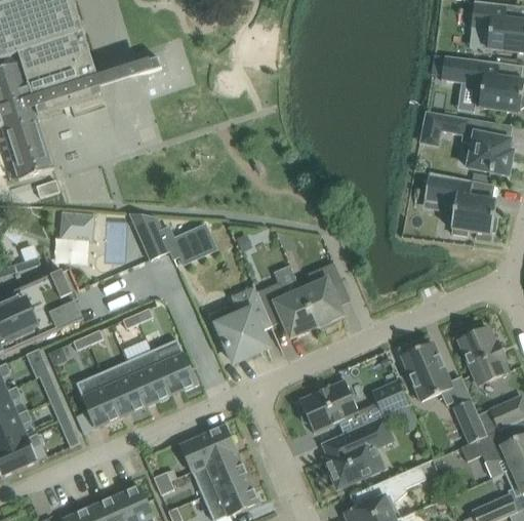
[(102,94),(99,86),(161,67),(157,55),(96,75),(71,0),(0,0),(0,126),(1,126),(17,179),(53,167),(36,116),(102,94)]
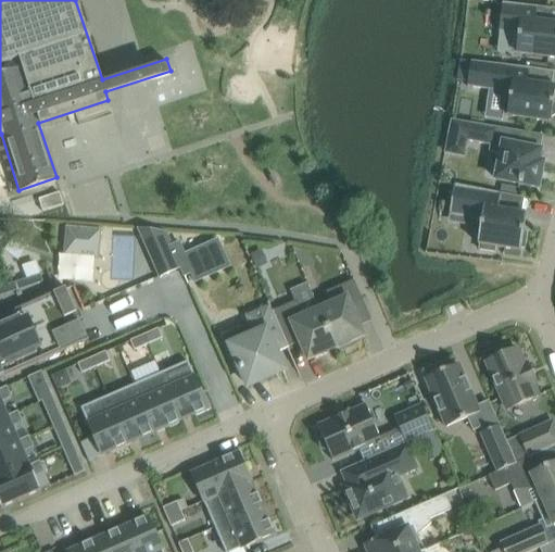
[(554,21),(533,19),(535,3),(501,0),(497,29),(517,32),(515,50),(554,54),(554,21)]
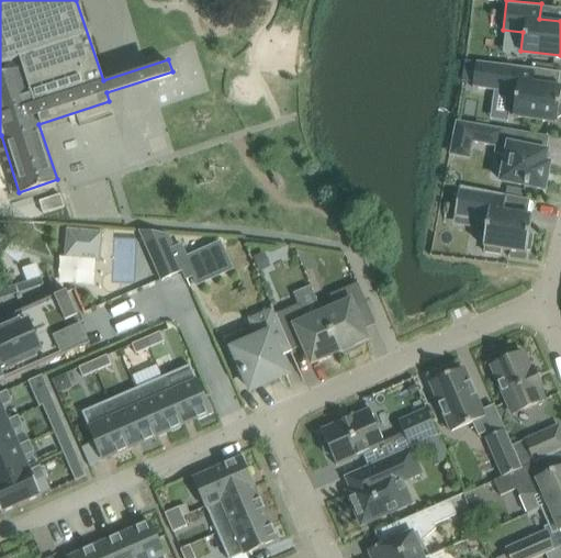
[(531,80),(534,66),(474,59),(471,85),(509,90),(506,113),(554,121),(556,115),(559,113),(560,103),(558,100),(560,85),(531,80)]
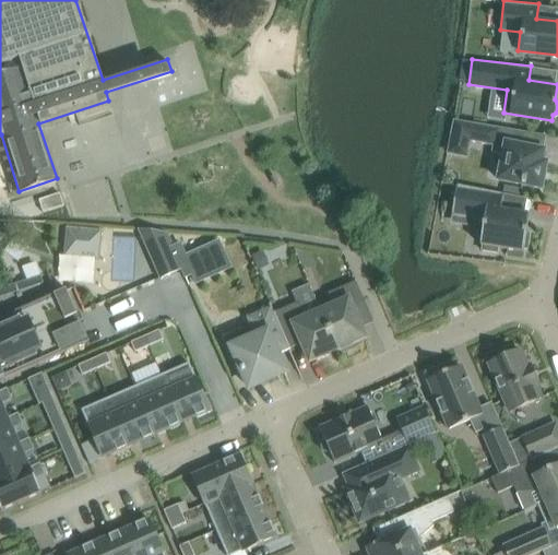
[(521,144),(523,129),(451,117),(449,132),(466,136),(465,139),(490,143),(489,150),(502,152),(497,177),(539,186),(545,161),(539,160),(542,149),(521,144)]
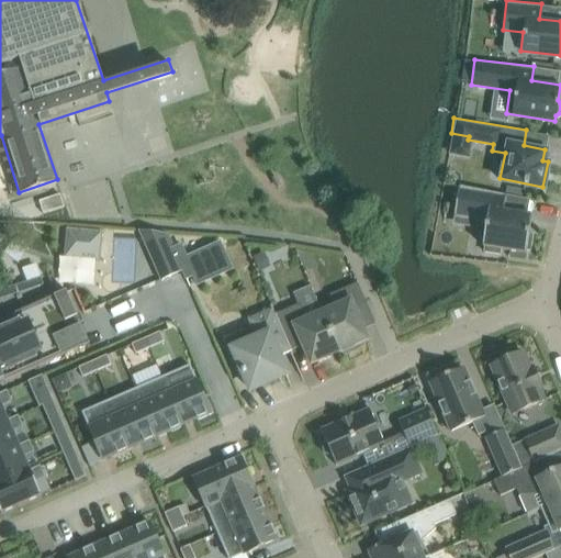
[(502,209),(505,192),(458,182),(452,214),(485,220),(481,243),(483,244),(483,249),(498,252),(500,246),(525,250),(525,247),(529,248),(531,232),(527,232),(530,213),(502,209)]
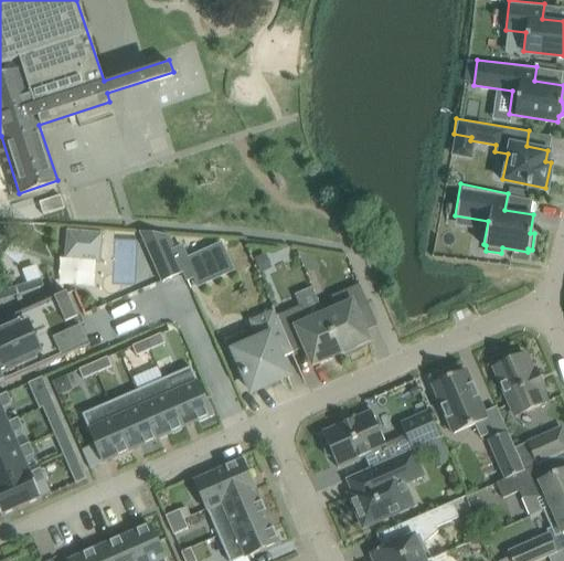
[(59,192),(38,199),(42,212),(63,205),(59,192)]
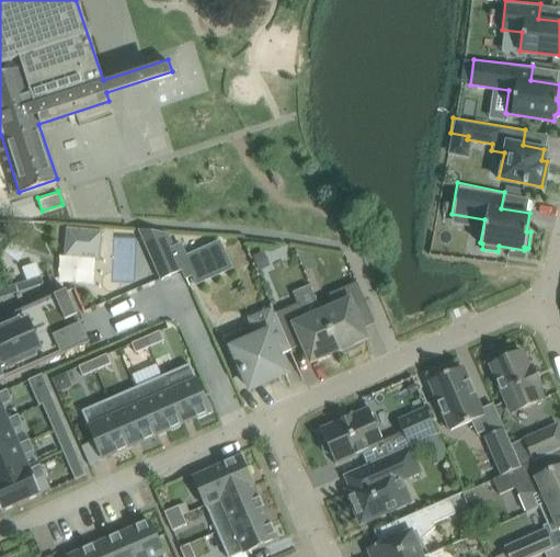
[(101,229),(101,228),(65,225),(65,226),(71,227),(70,236),(66,236),(65,252),(93,254),(94,239),(98,240),(99,229),(101,229)]
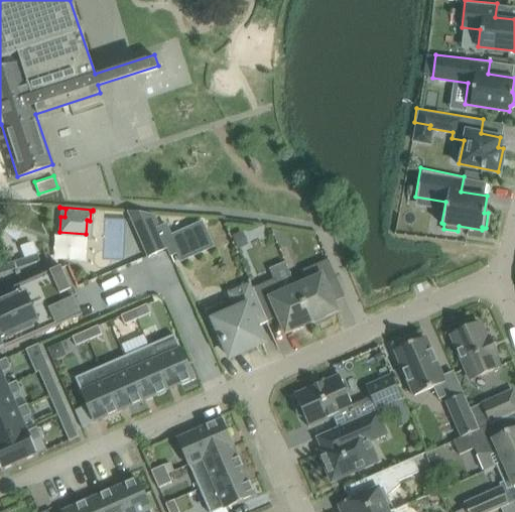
[(294,284),(309,320),(336,308),(324,280),(335,275),(327,257),(301,268),(306,279),(294,284)]
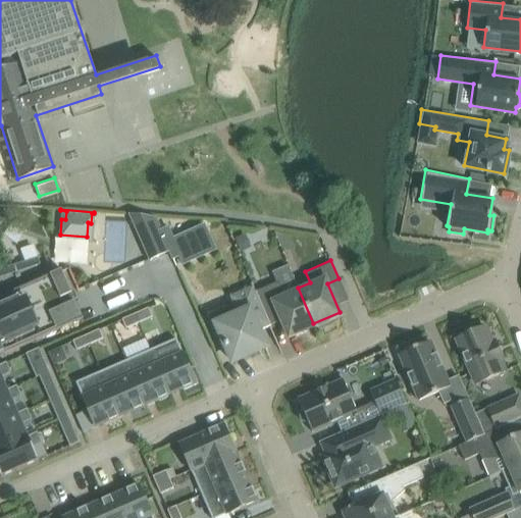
[(0,352),(82,315),(60,266),(0,294),(0,352)]
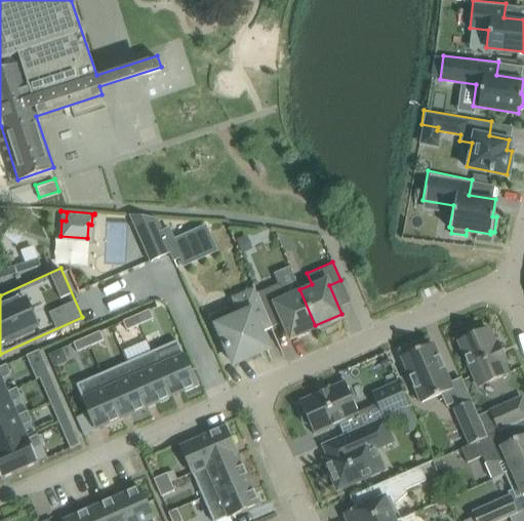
[(315,325),(299,289),(286,295),(279,280),(255,291),(271,325),(282,320),(289,336),(315,325)]
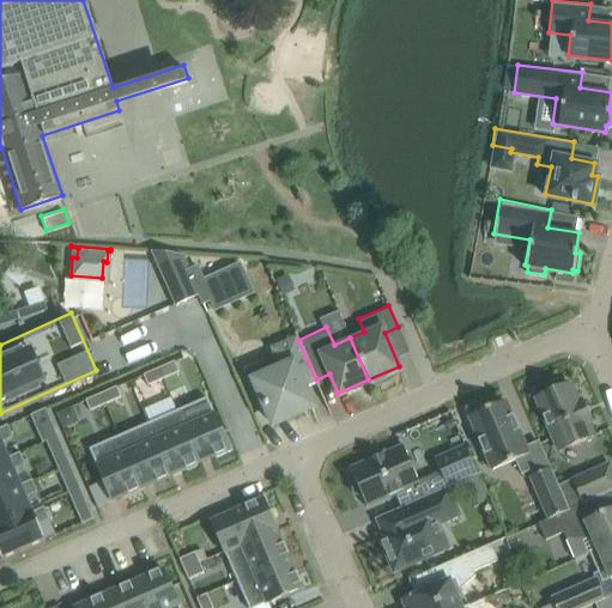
[(316,380),(298,340),(296,333),(268,345),(273,354),(243,368),(250,383),(259,402),(262,400),(272,421),(291,413),(290,409),(302,405),(303,407),(311,405),(303,384),(316,380)]
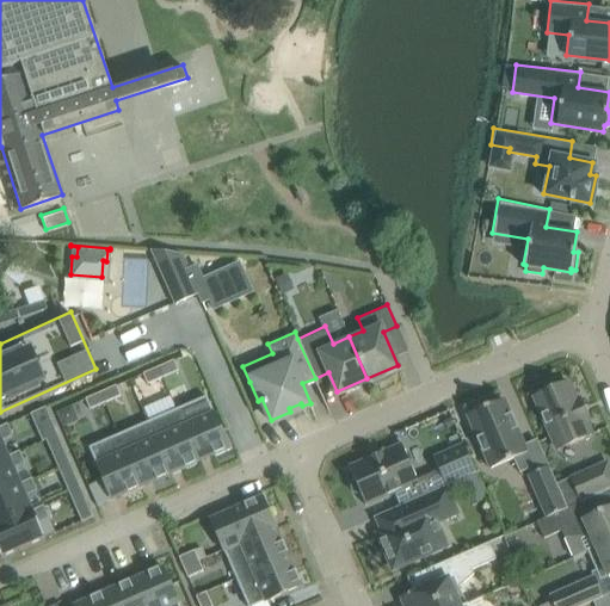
[(161,373),(177,368),(172,357),(156,364),(161,373)]
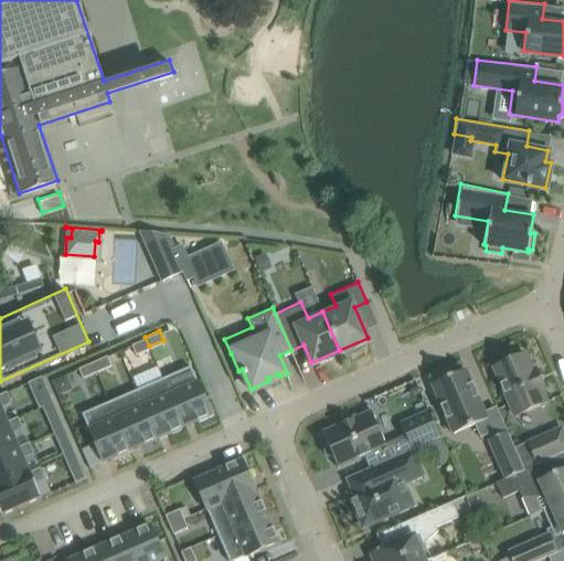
[(135,352),(149,346),(145,337),(130,342),(135,352)]
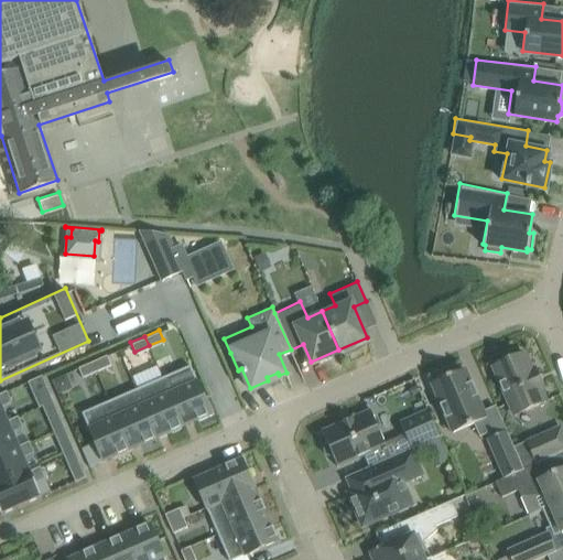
[(530,367),(523,351),(516,353),(515,353),(513,353),(511,352),(508,352),(506,353),(504,354),(502,355),(501,356),(500,357),(499,358),(499,361),(498,362),(491,364),(512,412),(544,399),(539,387),(542,386),(533,366),(530,367)]
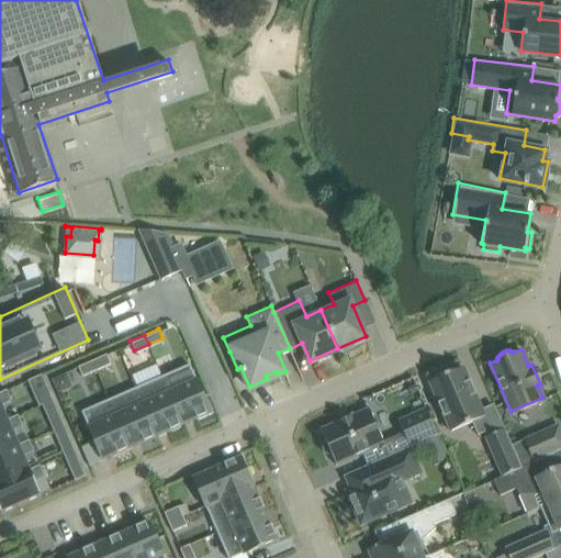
[(96,368),(110,361),(105,352),(91,358),(96,368)]
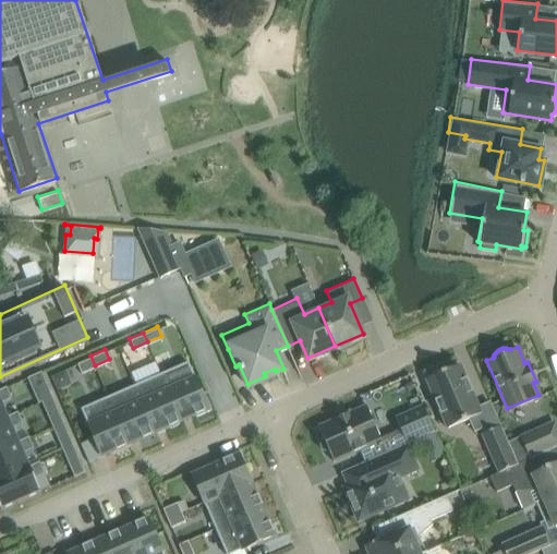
[(81,371),(95,365),(91,356),(76,361),(81,371)]
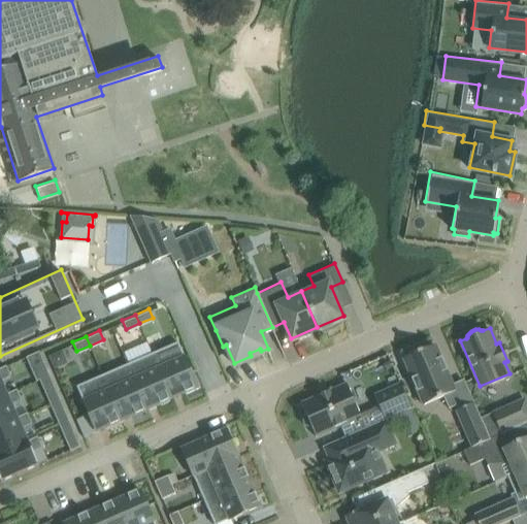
[(195,374),(193,375),(177,339),(152,351),(171,395),(184,390),(185,392),(199,386),(195,374)]
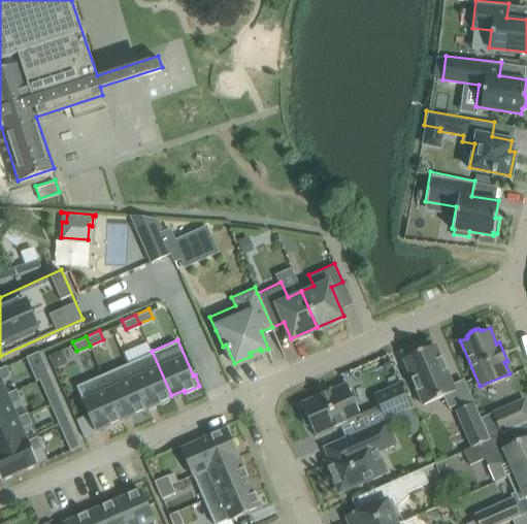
[(454,389),(434,344),(419,350),(416,348),(406,352),(406,355),(402,357),(422,402),(441,394),(448,406),(459,401),(454,389)]
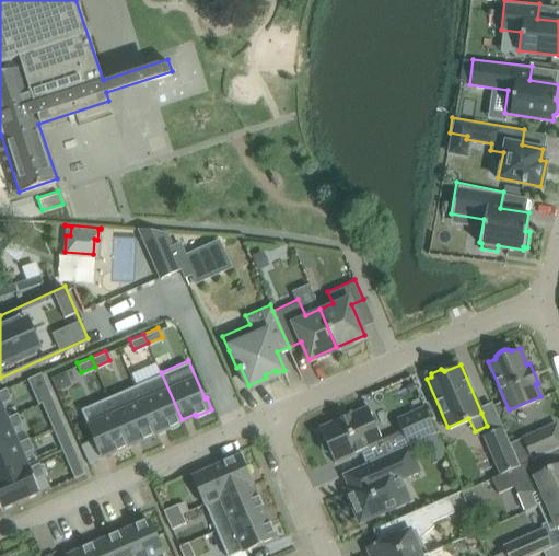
[(45,382),(41,371),(41,370),(26,377),(32,387),(45,382)]
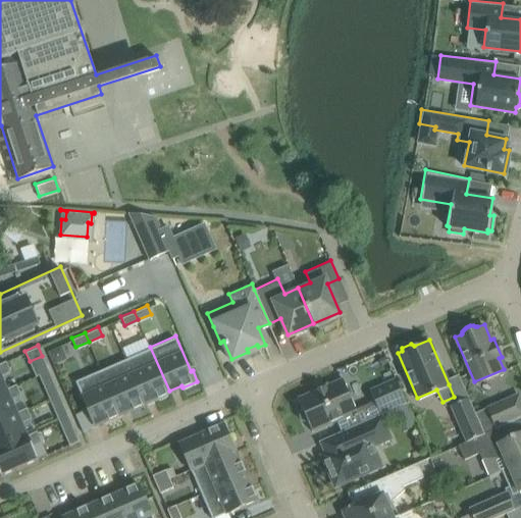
[(144,402),(169,391),(150,347),(125,358),(144,402)]
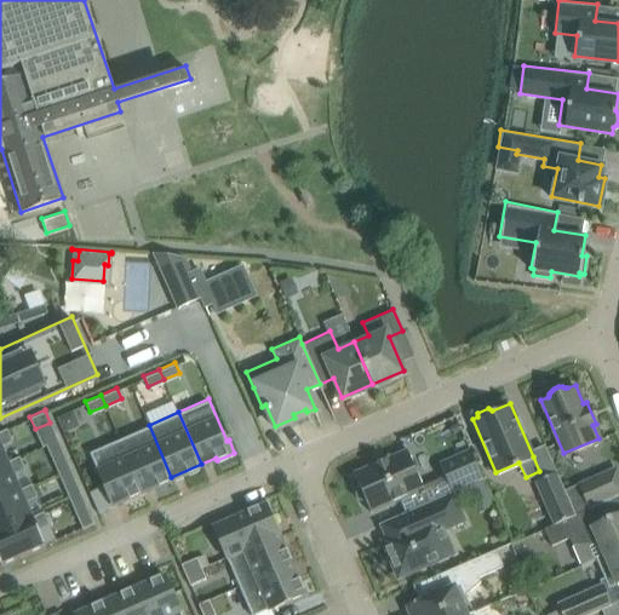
[(142,490),(171,477),(149,425),(119,437),(142,490)]
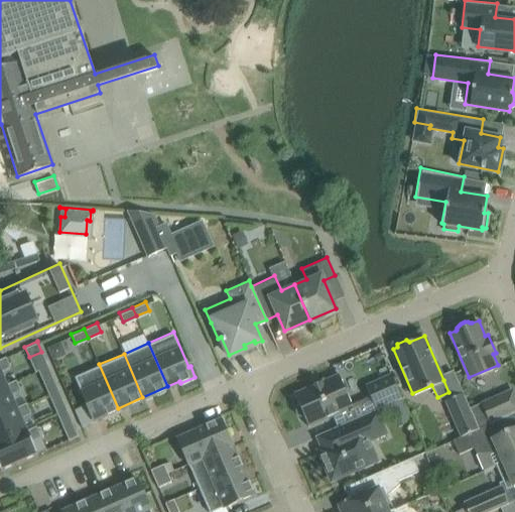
[(1,370),(10,366),(5,355),(0,357),(0,385),(6,382),(1,370)]
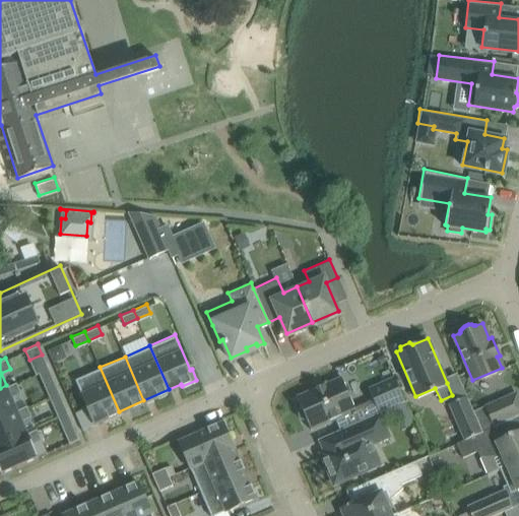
[(93,422),(119,411),(100,367),(74,378),(93,422)]
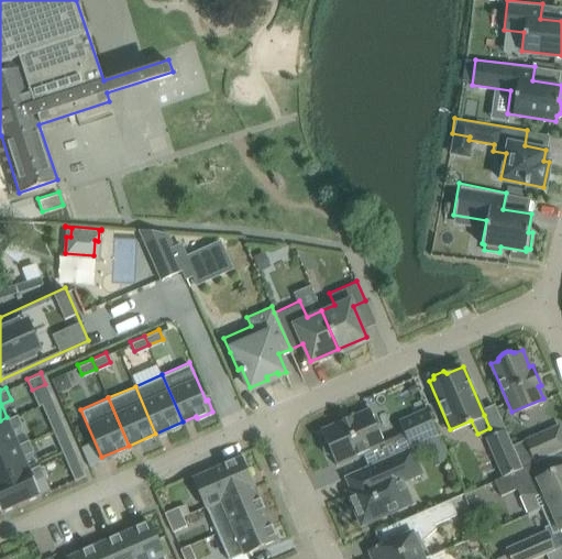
[(46,414),(56,409),(52,398),(41,403),(46,414)]
